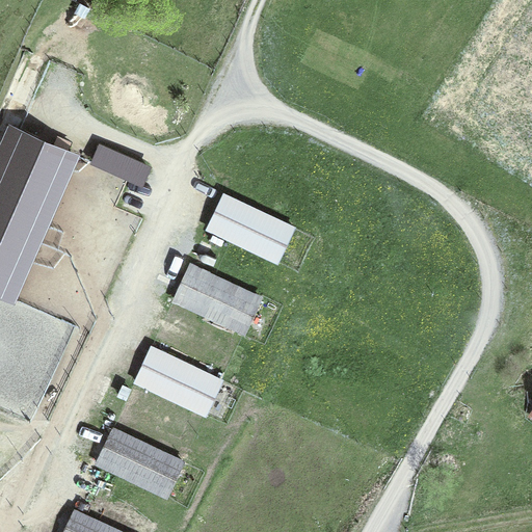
[(26,47),(0,107),(0,174),(51,57),(26,47)]
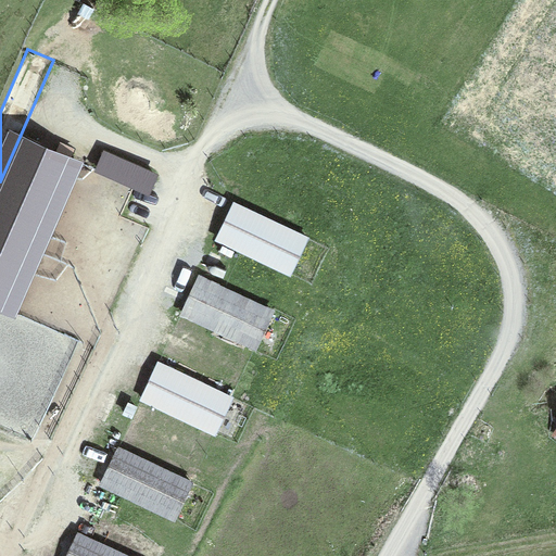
[(72,156),(21,135),(0,182),(0,303),(7,306),(72,156)]
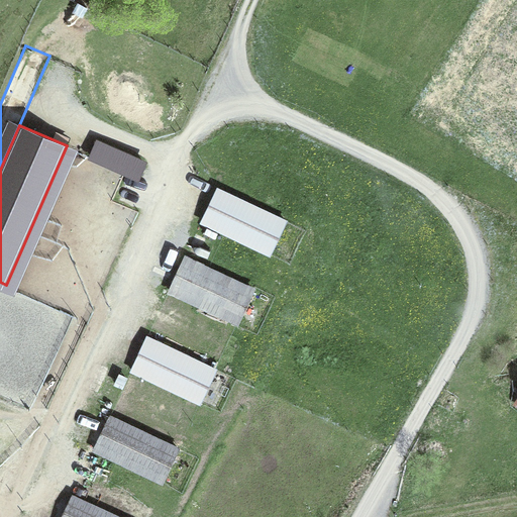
[(88,153),(139,174),(147,153),(96,134),(88,153)]
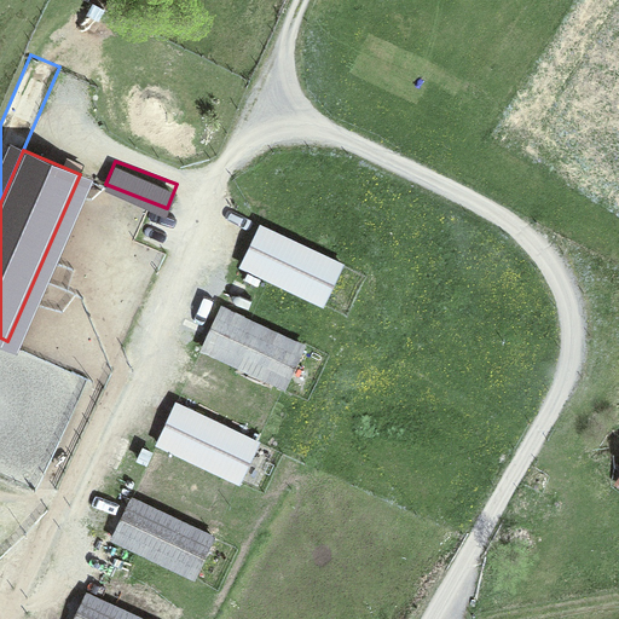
[(183,179),(157,235),(174,243),(200,187),(183,179)]
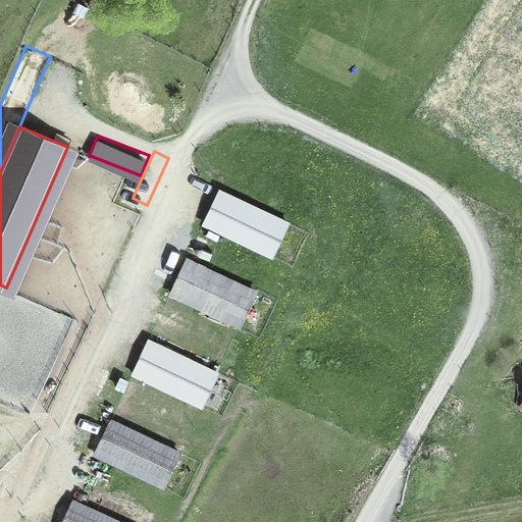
[(220,188),(204,222),(272,254),(289,220),(220,188)]
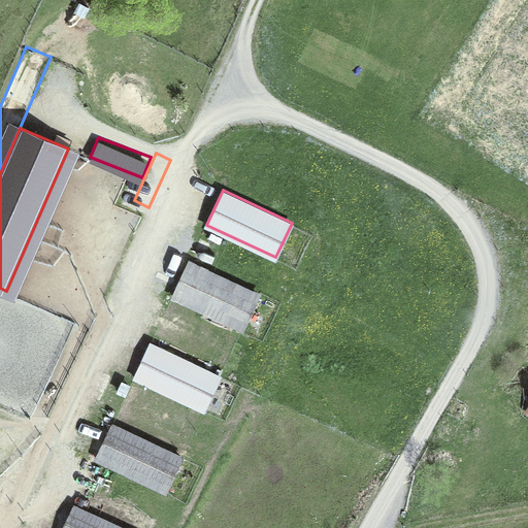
[(190,260),(173,295),(242,327),(259,293),(190,260)]
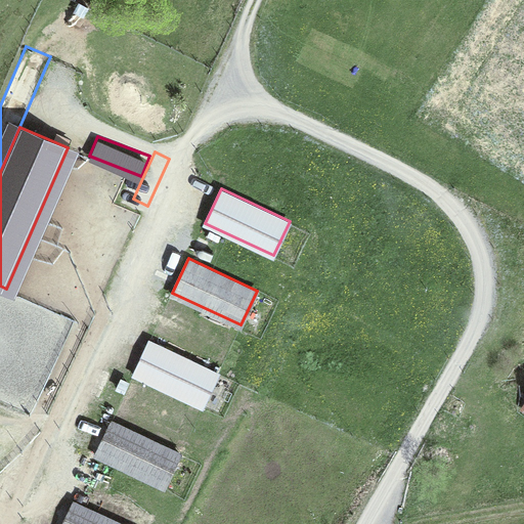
[(150,339),(134,374),(203,405),(219,372),(150,339)]
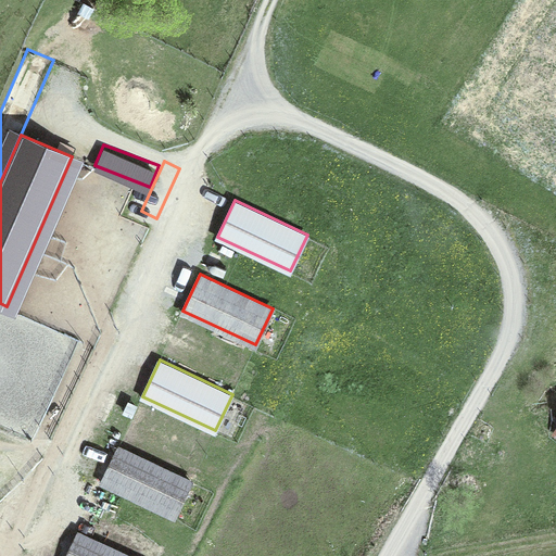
[(118,445),(101,481),(174,516),(191,479),(118,445)]
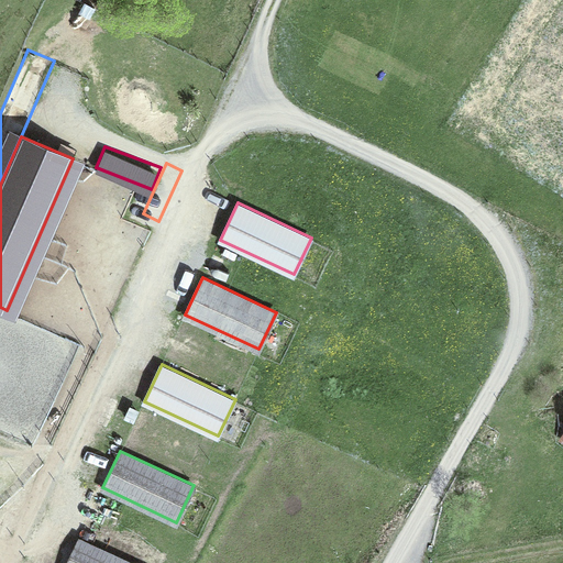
[(562,460),(549,484),(562,493),(562,460)]
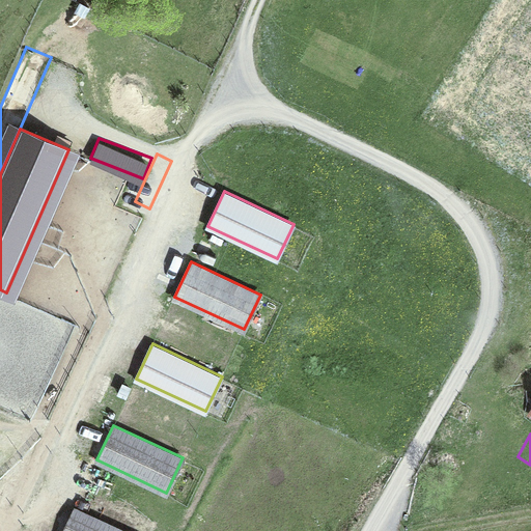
[(126,530),(75,506),(62,530),(126,530)]
